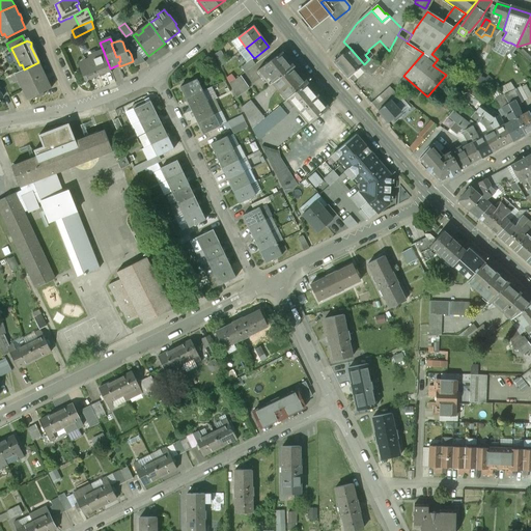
[(364,64),(350,48),(334,62),(348,78),(361,66),(364,64)]
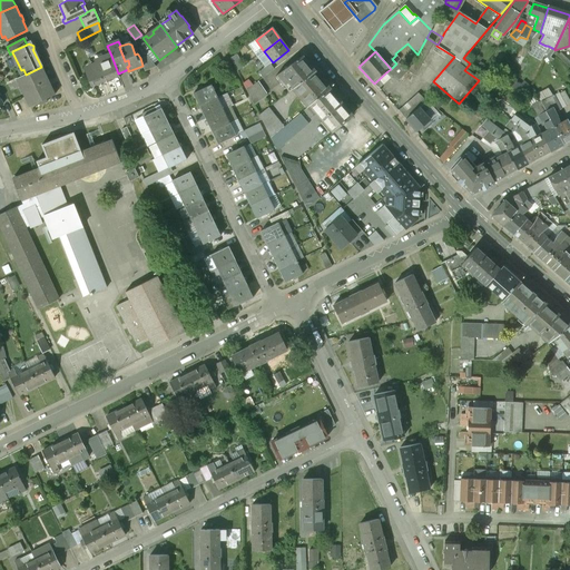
[(237,53),(232,57),(237,69),(243,66),(237,53)]
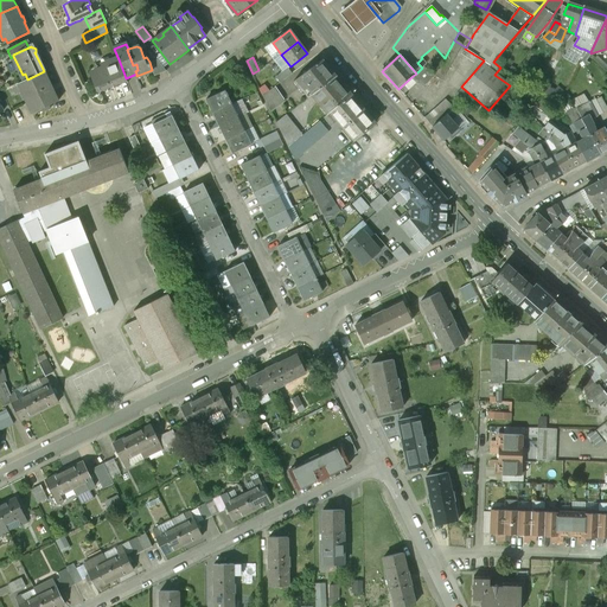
[(166,71),(157,58),(149,62),(152,70),(154,75),(166,71)]
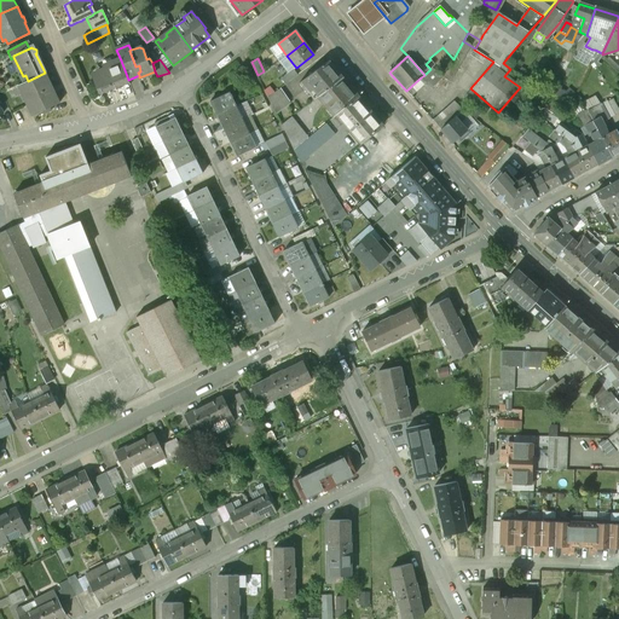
[(121,61),(103,68),(104,71),(94,76),(97,84),(99,82),(103,90),(111,87),(110,85),(114,84),(115,86),(116,86),(117,87),(119,87),(120,86),(121,85),(121,84),(120,80),(127,76),(121,61)]
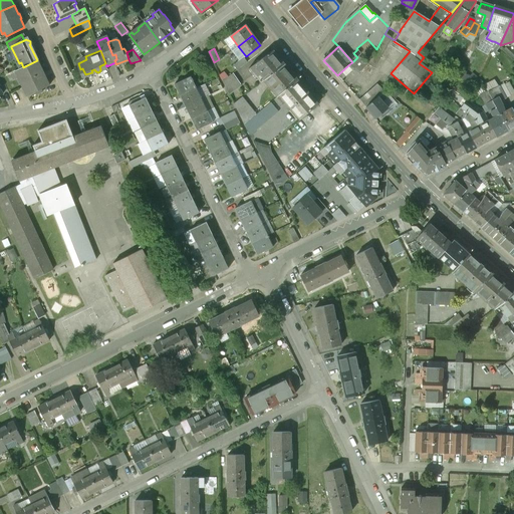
[(272,50),(248,70),(255,78),(259,75),(264,80),(267,78),(284,64),(272,50)]
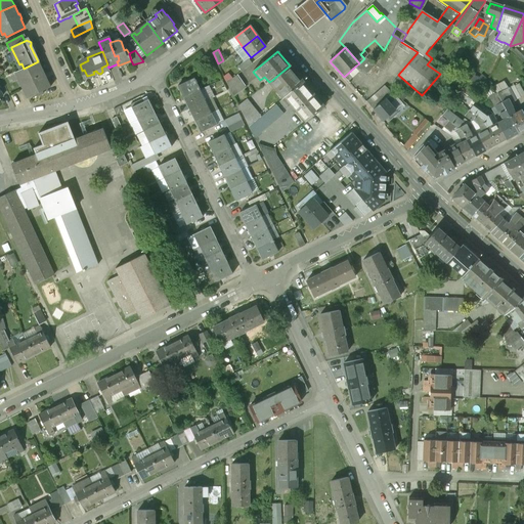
[(210,57),(204,60),(209,71),(215,68),(210,57)]
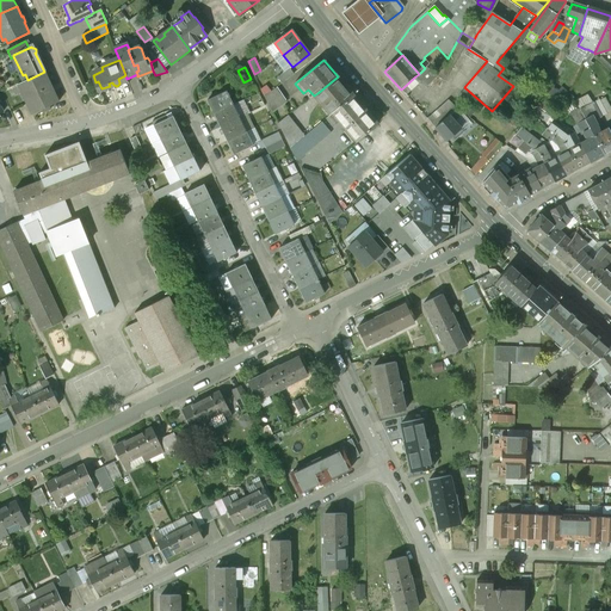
[(289,68),(277,76),(282,84),(294,75),(289,68)]
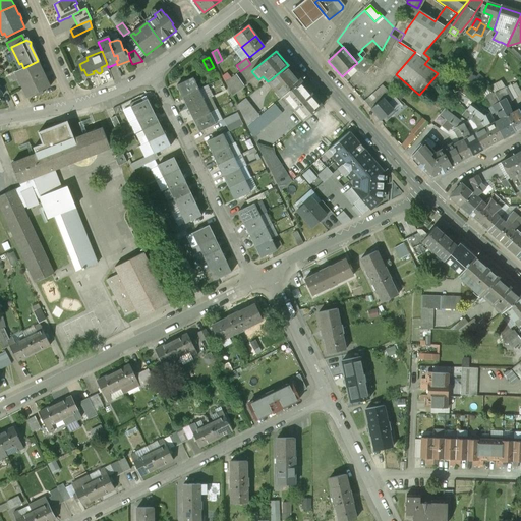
[(373,66),(362,58),(357,63),(354,65),(364,73),(373,66)]
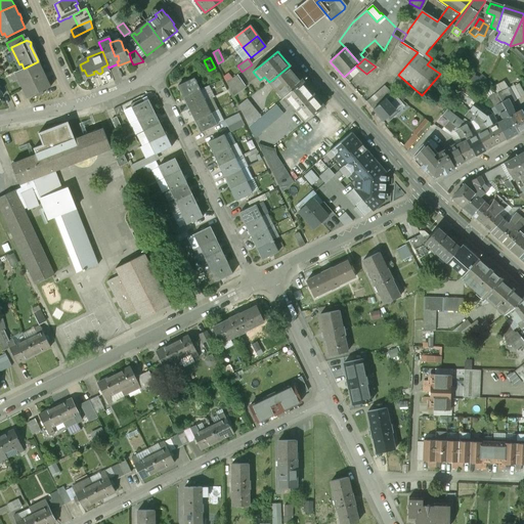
[(24,69),(15,73),(19,81),(22,80),(23,84),(22,85),(28,99),(51,88),(47,80),(45,74),(44,74),(38,61),(24,69)]
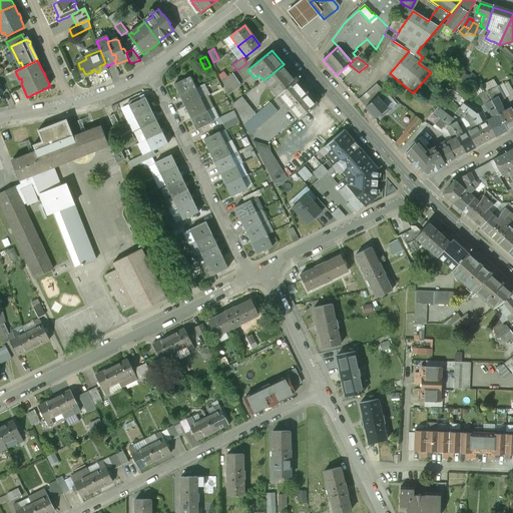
[(284,64),(267,78),(272,84),(269,86),(278,96),(279,94),(296,79),(284,64)]
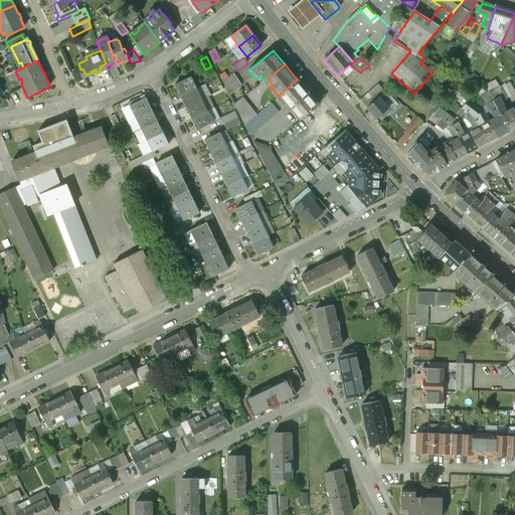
[(233,73),(222,81),(228,94),(241,84),(233,73)]
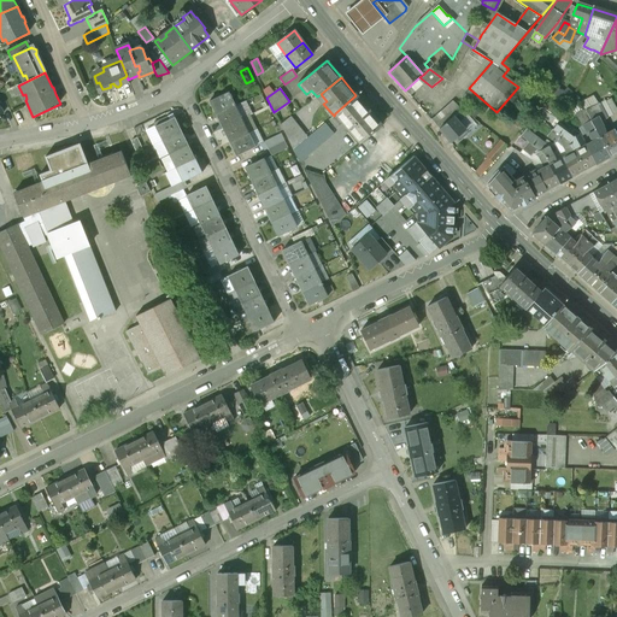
[(228,93),(209,101),(216,115),(235,106),(228,93)]
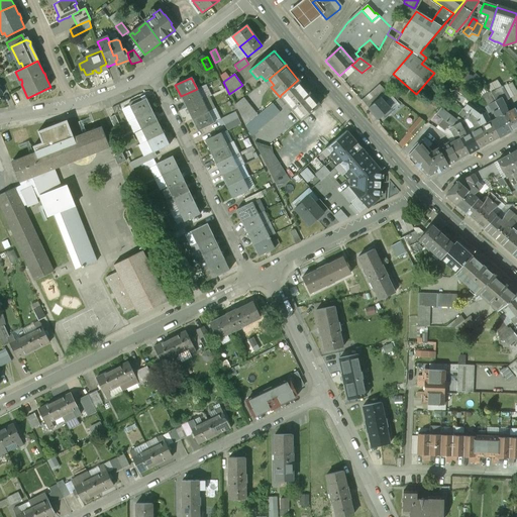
[(478,84),(471,79),(467,84),(474,89),(478,84)]
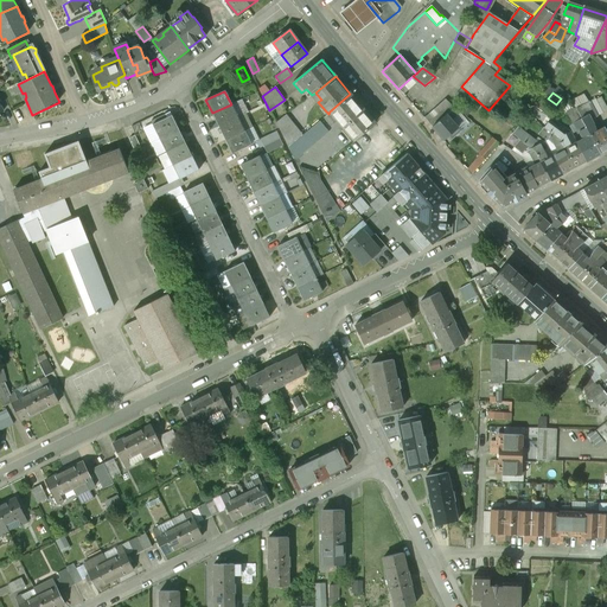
[(350,94),(330,112),(355,141),(375,123),(350,94)]
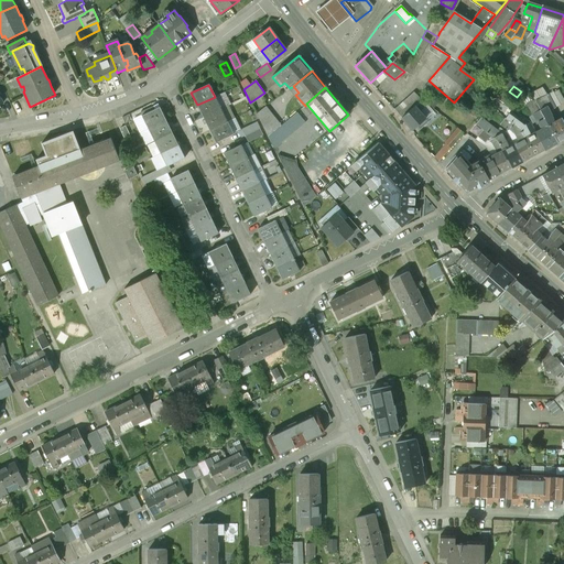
[(413,93),(393,110),(401,118),(421,100),(413,93)]
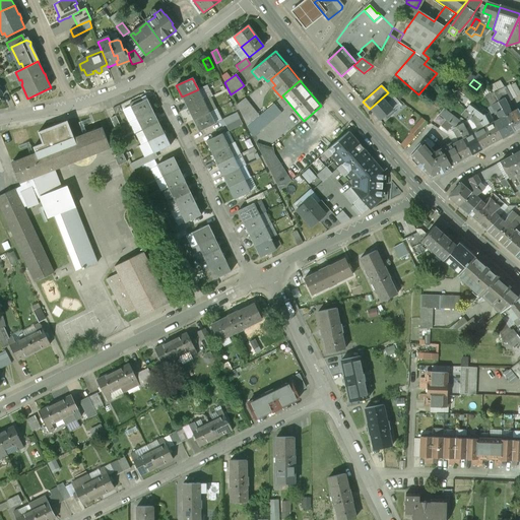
[(198,89),(182,96),(187,109),(203,101),(198,89)]
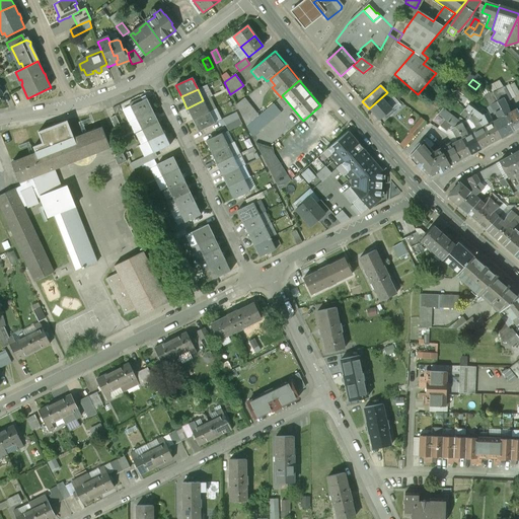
[(402,95),(394,89),(390,94),(393,96),(398,100),(402,95)]
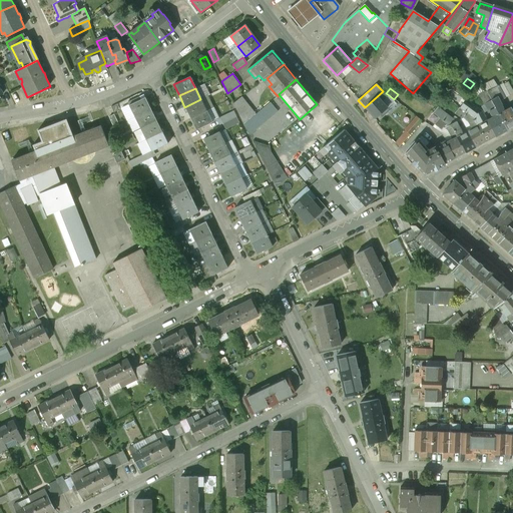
[(492,89),(486,92),(488,95),(490,100),(497,97),(492,89)]
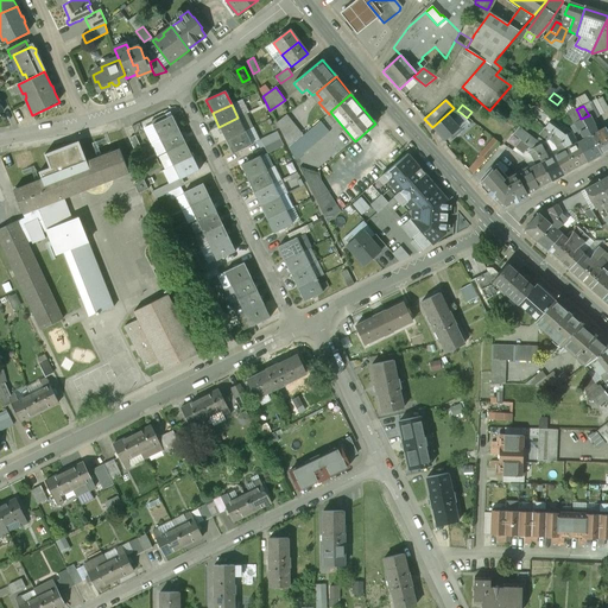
[(454,108),(432,127),(444,141),(449,137),(453,139),(461,132),(451,120),(461,113),(457,111),(455,108),(454,108)]
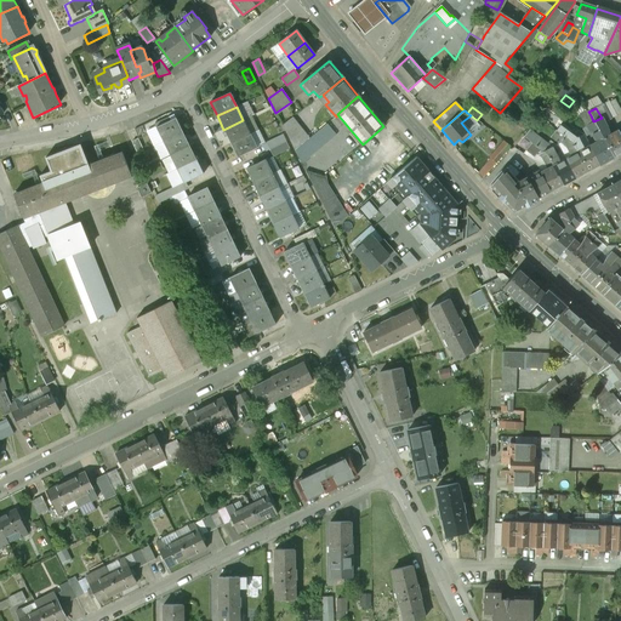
[(175,118),(155,127),(163,142),(182,132),(175,118)]
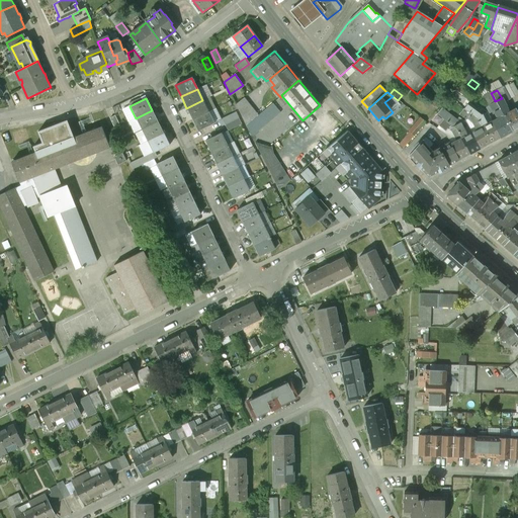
[(257,116),(244,98),(235,105),(246,125),(257,116)]
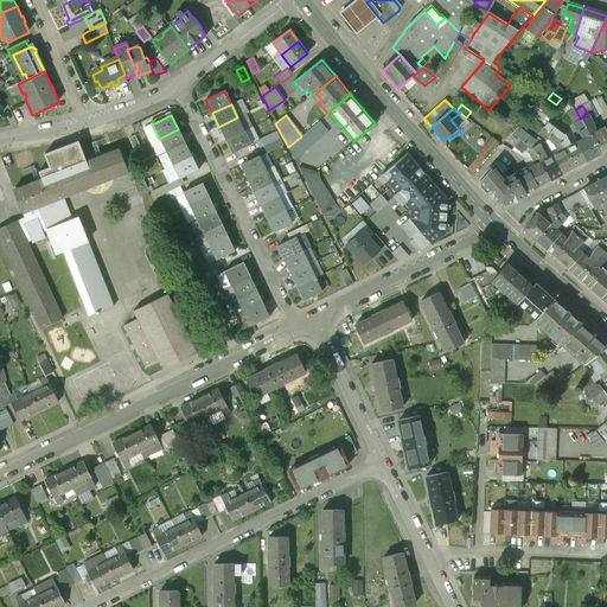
[(599,131),(595,132),(594,126),(588,115),(580,119),(600,154),(606,149),(606,133),(605,128),(599,131)]
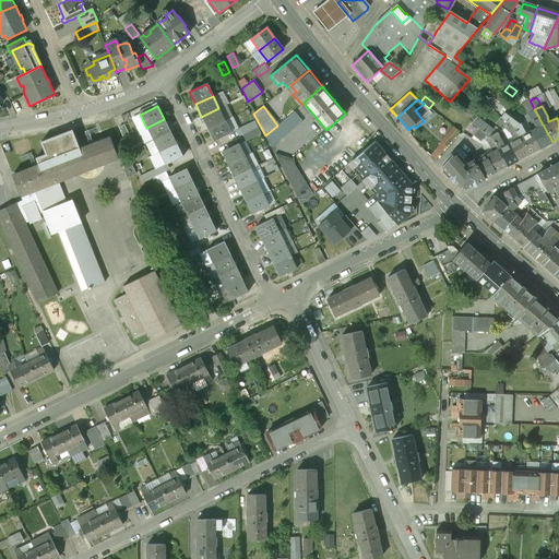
[(218,108),(201,117),(207,129),(225,121),(218,108)]
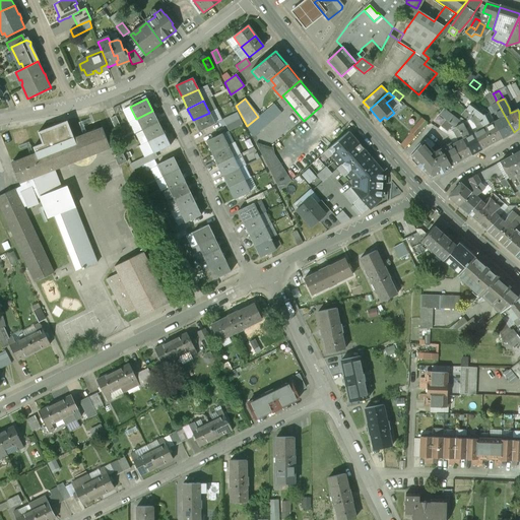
[(514,132),(497,102),(492,105),(498,116),(501,118),(501,119),(494,123),(502,138),(514,132)]
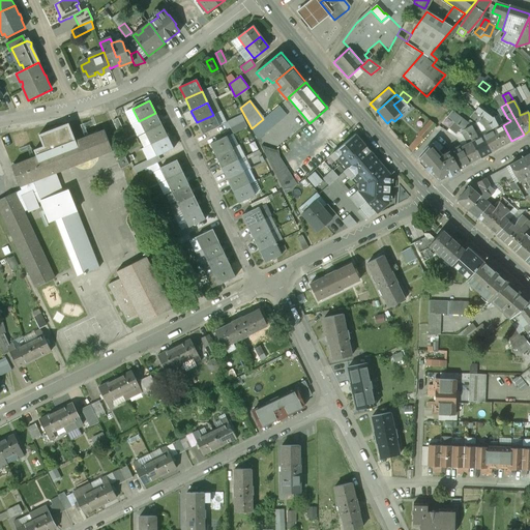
[(503,125),(498,128),(492,117),(478,108),(475,112),(484,119),(488,121),(501,146),(511,141),(503,125)]
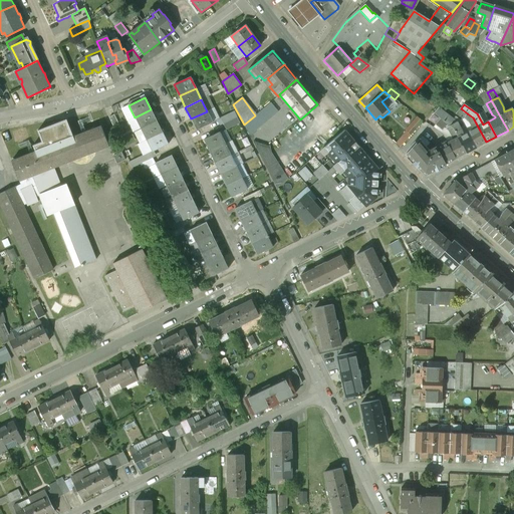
[(457,122),(438,108),(434,113),(441,119),(450,126),(457,122)]
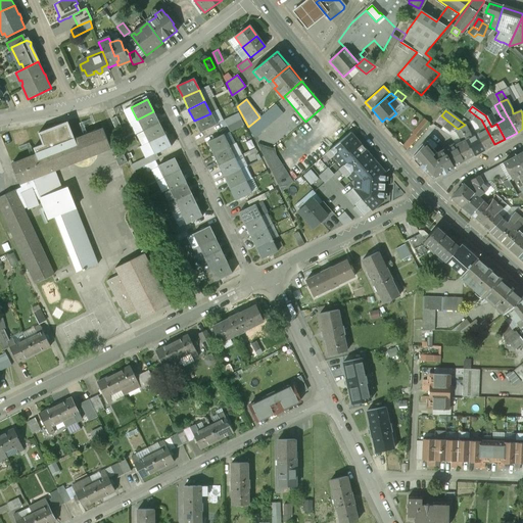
[(469,110),(464,116),(470,121),(471,122),(473,120),(478,117),(469,110)]
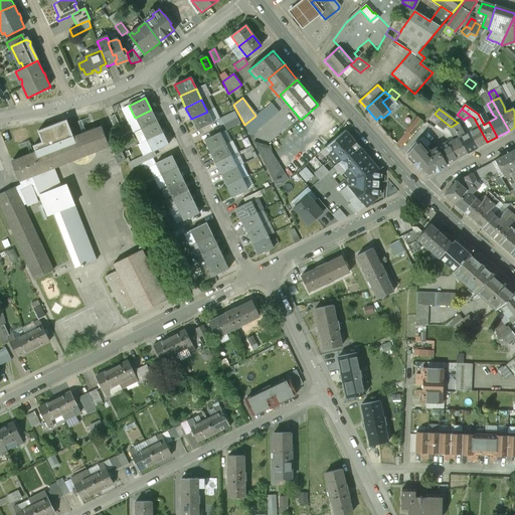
[(151,110),(135,118),(141,129),(156,122),(151,110)]
